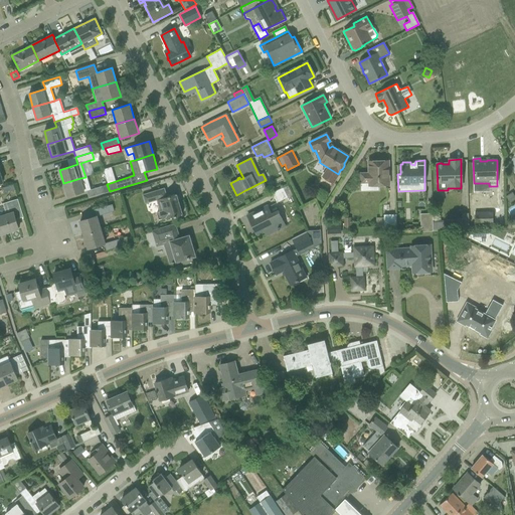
[(360,174),(361,191),(378,190),(378,186),(388,186),(388,161),(368,162),(368,174),(360,174)]
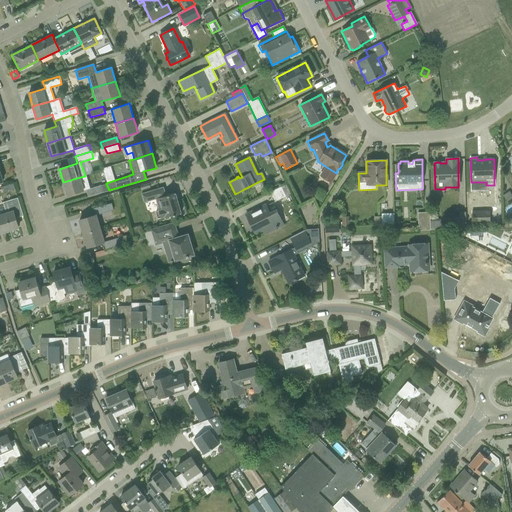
[(63,182),(67,195),(84,190),(80,177),(63,182)]
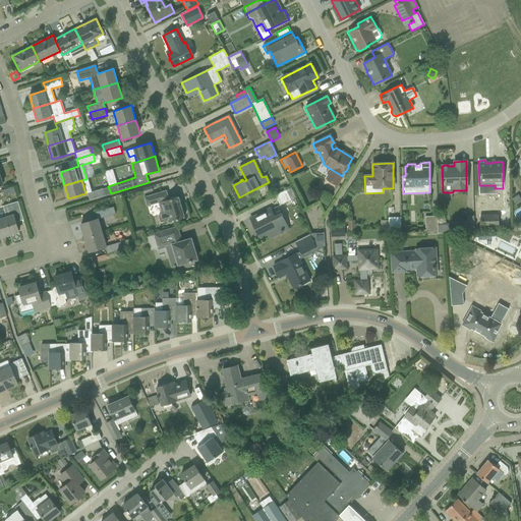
[(141,189),(143,194),(152,191),(152,189),(155,188),(155,186),(141,189)]
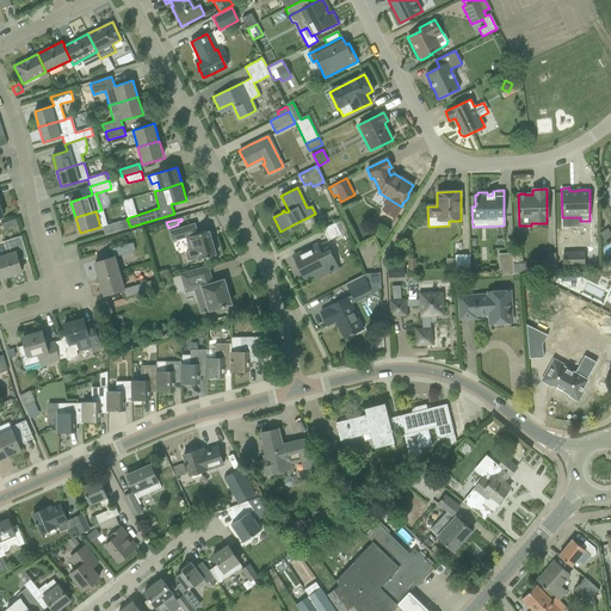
[(16,220),(1,223),(4,230),(17,226),(16,220)]
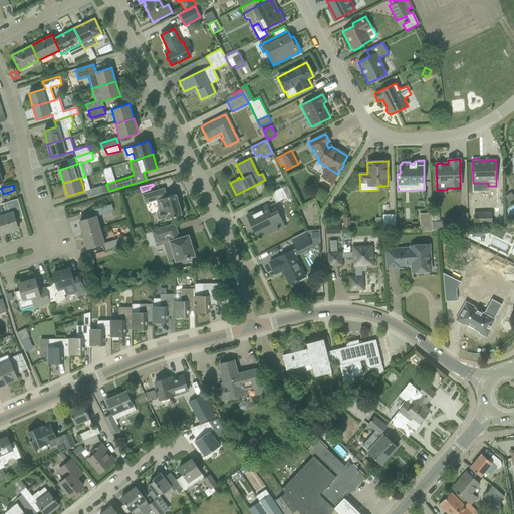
[(107,185),(85,191),(87,198),(109,191),(107,185)]
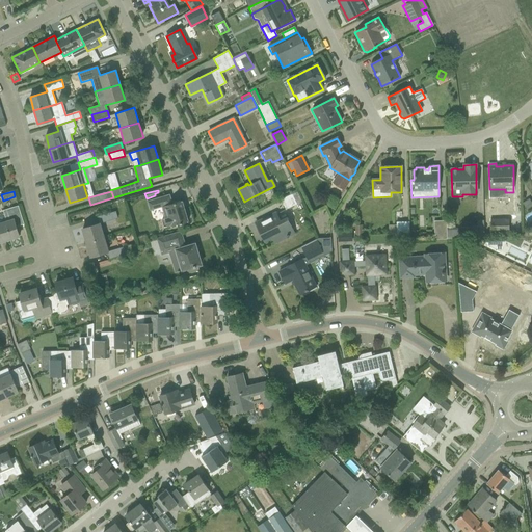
[(296,191),(292,193),(281,200),(286,209),(301,201),(296,191)]
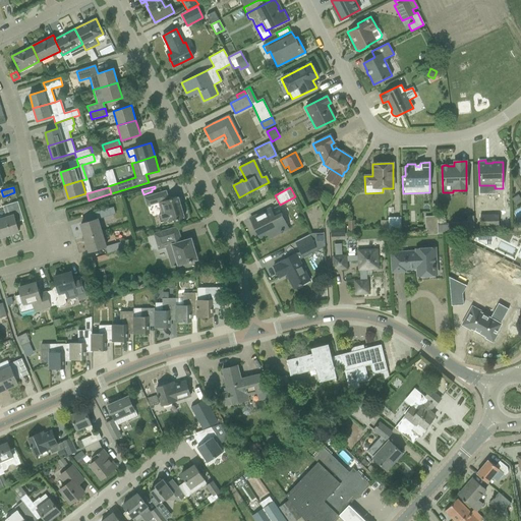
[(166,190),(143,197),(147,207),(158,204),(161,214),(158,215),(160,224),(166,222),(167,223),(184,217),(178,196),(169,199),(166,190)]
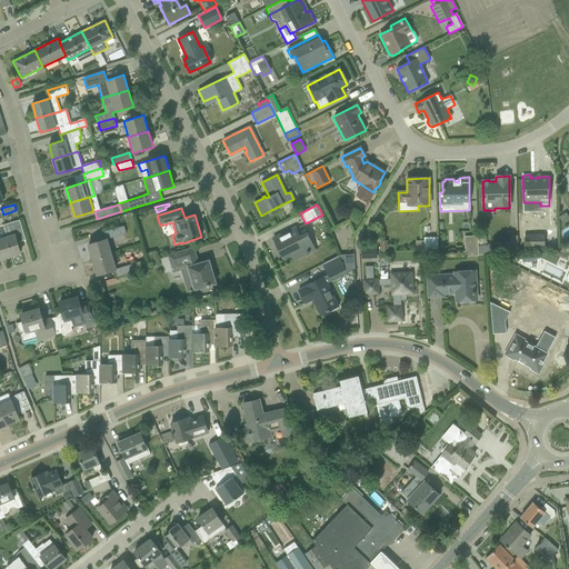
[(568,219),(566,213),(558,218),(562,225),(568,220),(568,219)]
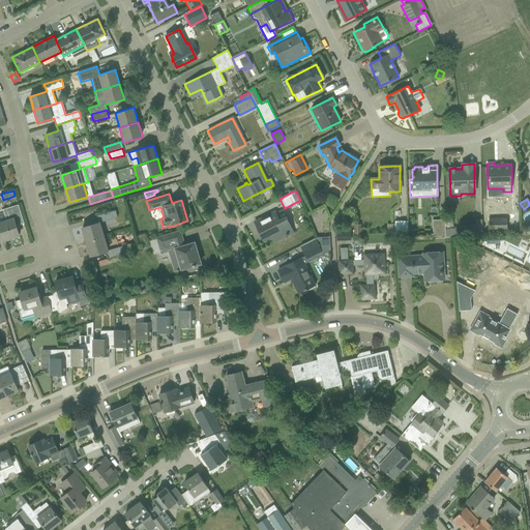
[(82,228),(86,242),(104,237),(99,224),(117,217),(114,209),(117,208),(115,202),(108,204),(110,212),(96,216),(98,224),(82,228)]
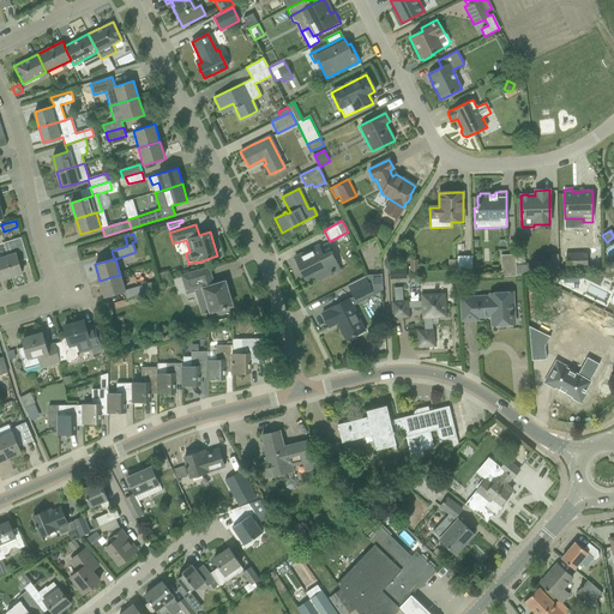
[(7,256),(0,257),(0,260),(6,278),(22,274),(18,262),(28,259),(20,238),(4,242),(7,256)]
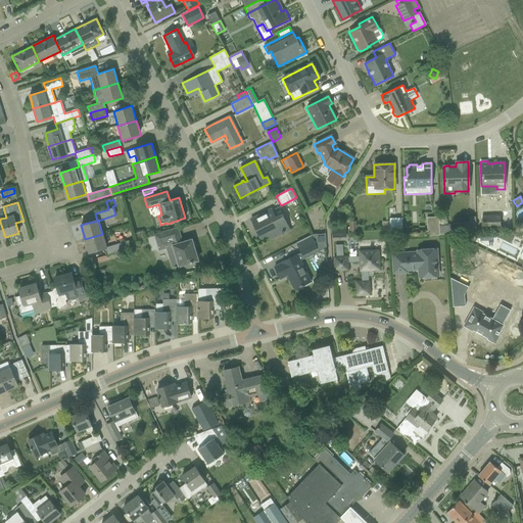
[(271,209),(259,215),(250,220),(259,237),(267,233),(271,231),(274,237),(289,230),(282,215),(275,218),(271,209)]
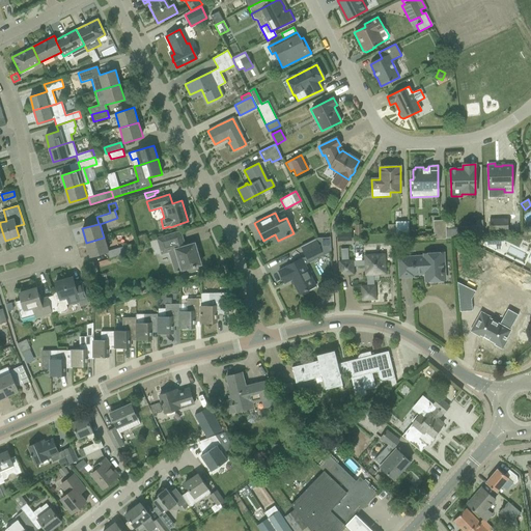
[(490,234),(508,233),(507,219),(490,219),(490,234)]
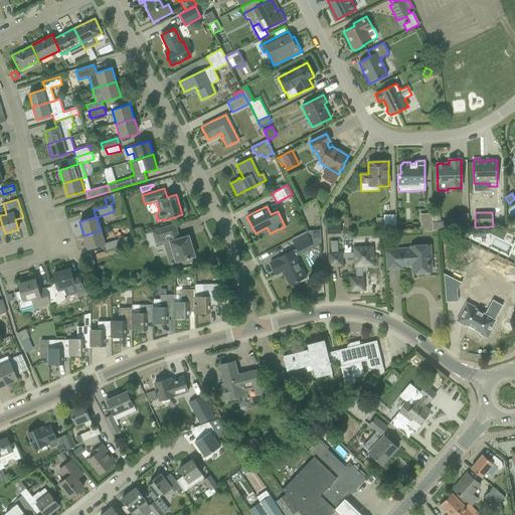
[(419,214),(420,232),(433,231),(433,229),(433,222),(432,213),(419,214)]
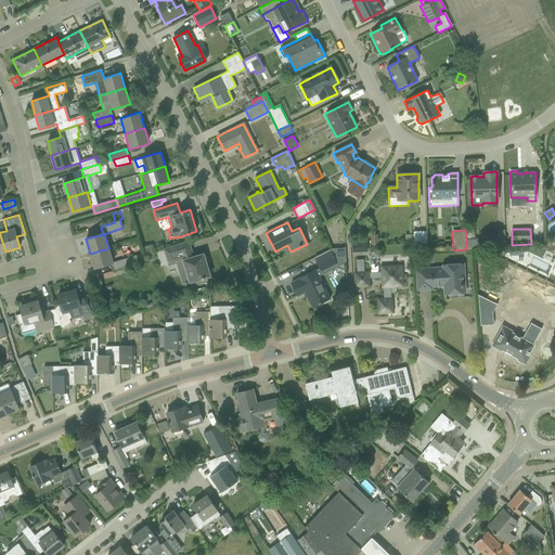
[(493,246),(505,245),(504,230),(497,230),(498,235),(493,235),(493,246)]
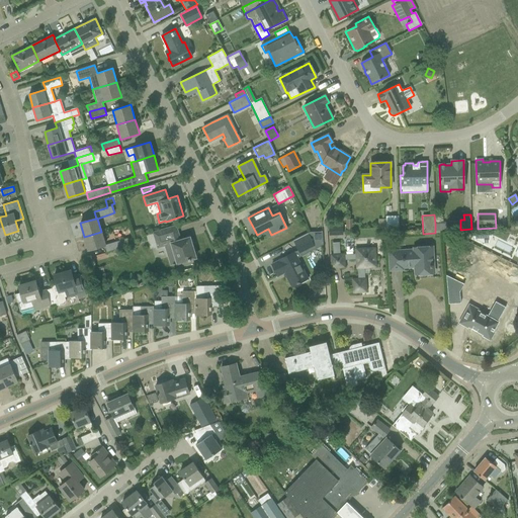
[(385,235),(399,234),(399,216),(385,217),(385,219),(377,219),(377,228),(385,228),(385,235)]
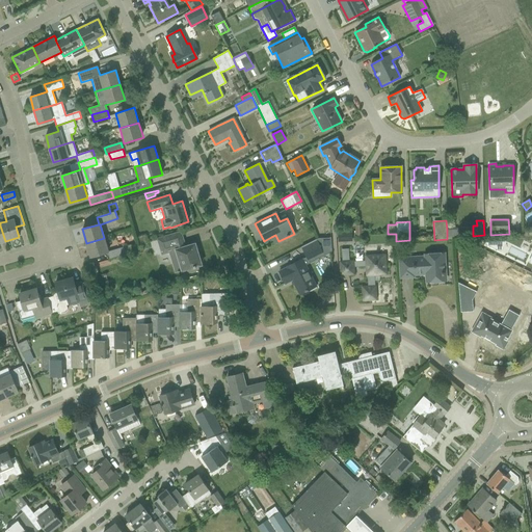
[(170,235),(157,239),(162,255),(166,253),(168,253),(175,272),(182,270),(186,269),(187,270),(188,273),(198,270),(198,267),(197,266),(201,265),(194,243),(185,246),(180,232),(170,235)]
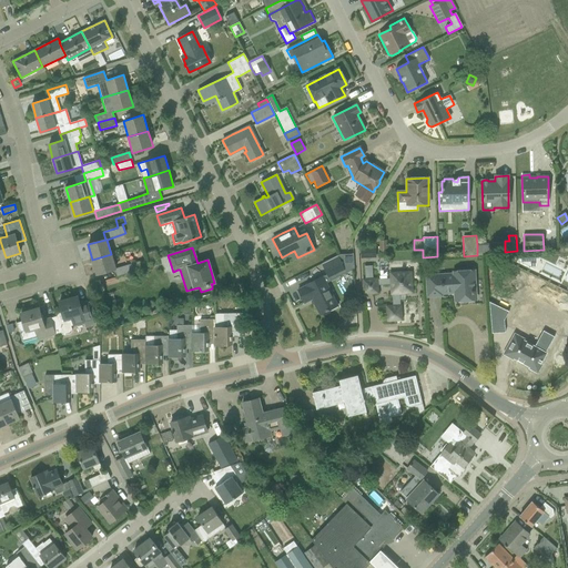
[(375,249),(361,249),(361,259),(375,257),(375,249)]
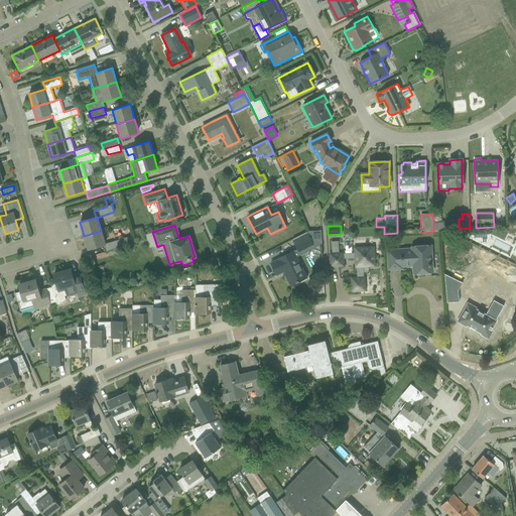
[(133,231),(135,238),(143,235),(140,228),(133,231)]
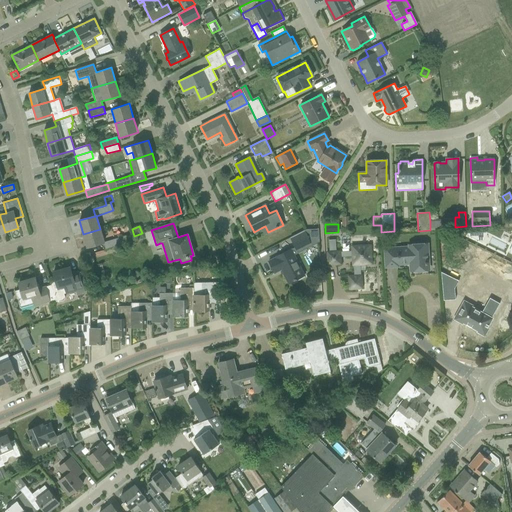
[(83,234),(87,247),(103,242),(105,250),(133,241),(131,234),(105,242),(100,229),(83,234)]
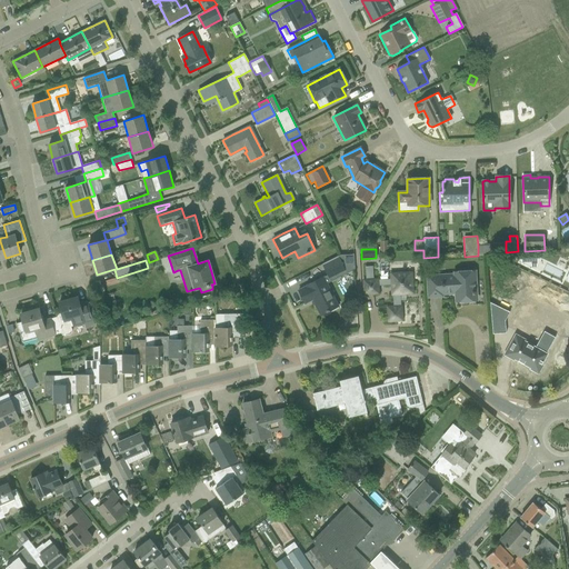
[(340,255),(322,263),(329,276),(343,268),(347,273),(355,269),(353,255),(340,255)]
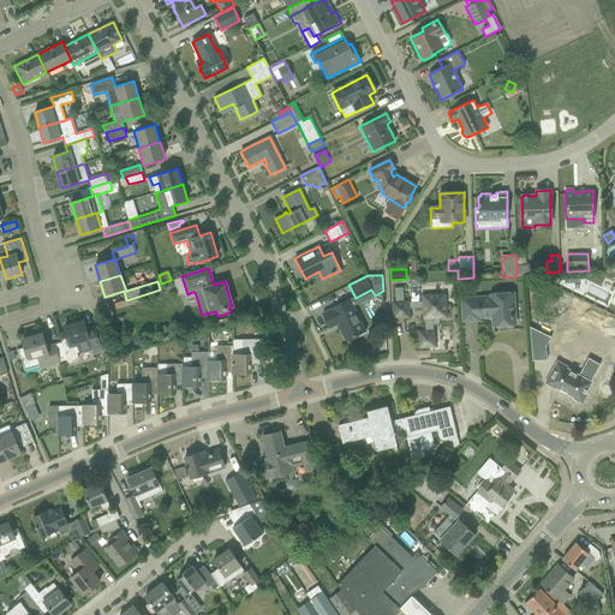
[(560,282),(573,288),(578,279),(562,280),(560,282)]
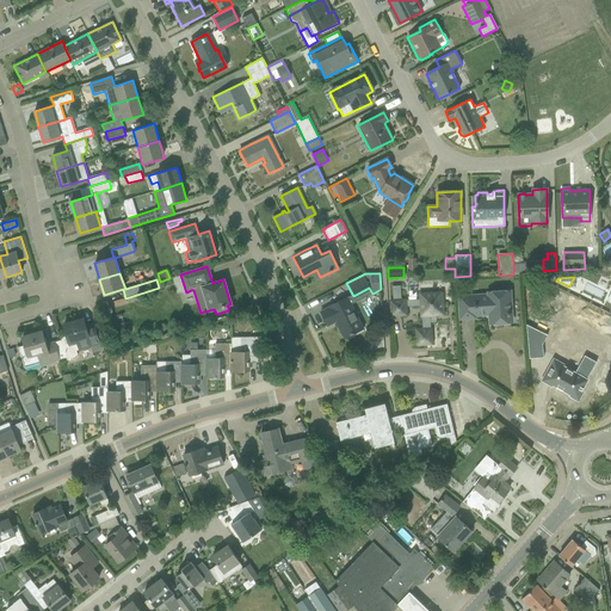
[(460,297),(460,307),(461,319),(474,318),(474,315),(489,314),(489,323),(508,322),(508,315),(510,315),(510,312),(508,312),(507,303),(510,303),(510,291),(488,292),(488,295),(460,297)]
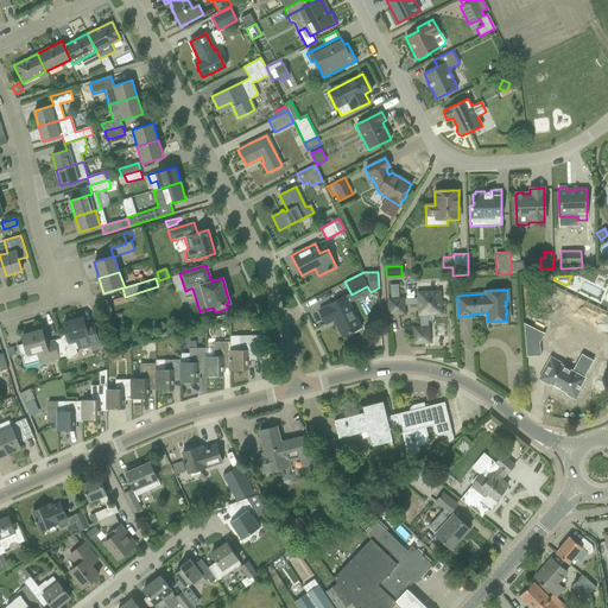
[(388,299),(388,303),(388,315),(404,314),(404,305),(418,304),(418,315),(419,315),(420,328),(413,328),(415,343),(430,342),(429,327),(428,314),(441,314),(441,302),(439,291),(417,292),(417,298),(404,299),(404,298),(388,299)]
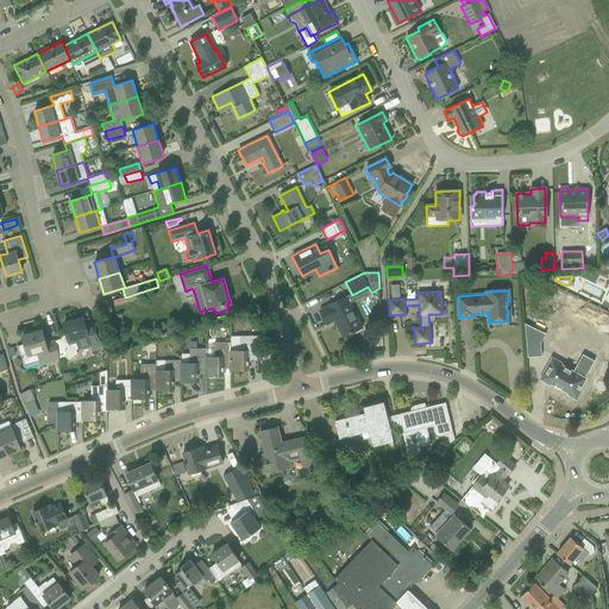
[(362,327),(346,296),(328,305),(328,306),(319,311),(326,325),(336,320),(344,337),(362,327)]
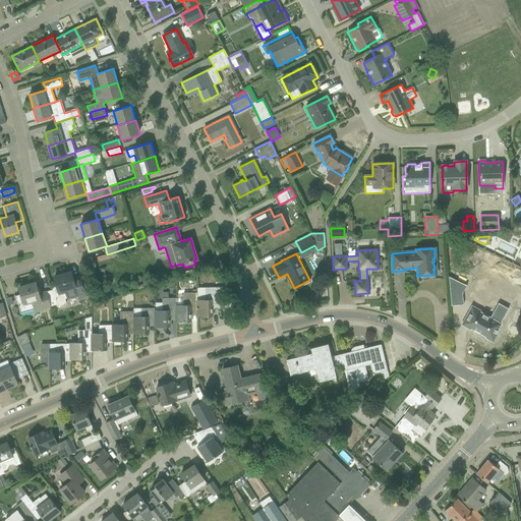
[(178,280),(193,276),(191,270),(176,275),(178,280)]
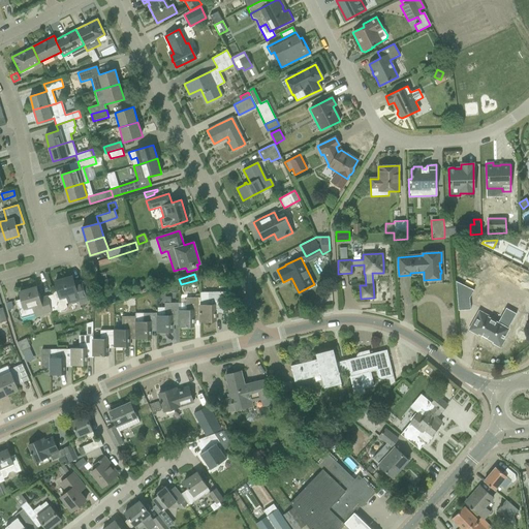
[(80,306),(89,304),(82,281),(71,284),(69,277),(55,281),(58,290),(54,292),(52,294),(56,310),(57,311),(59,312),(60,312),(63,312),(66,311),(67,309),(67,307),(66,304),(67,303),(68,305),(79,302),(80,306)]
